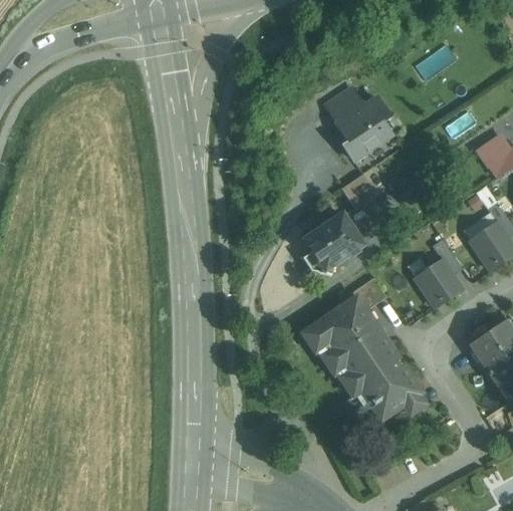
[(350,84),(321,104),(345,141),(339,145),(351,164),(394,137),(383,121),(391,116),(375,94),(362,102),(350,84)]
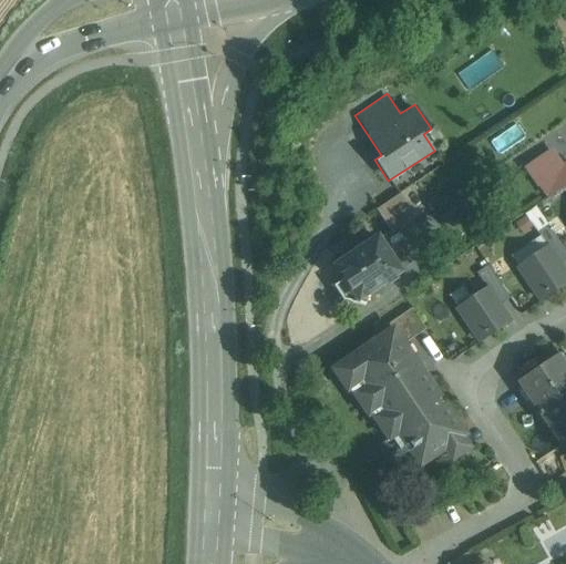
[(521,162),(543,194),(565,177),(565,161),(552,141),(521,162)]
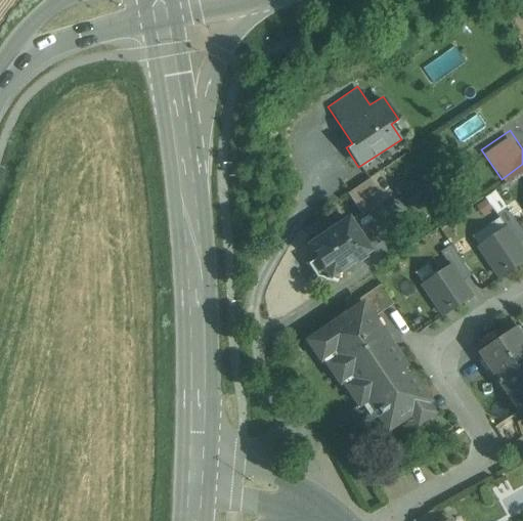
[(367,177),(347,191),(360,213),(382,199),(367,177)]
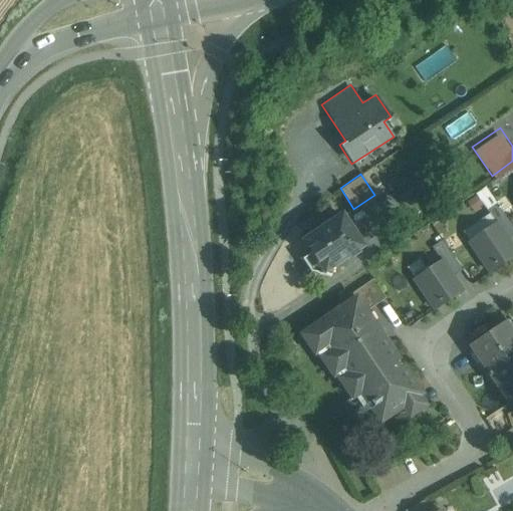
[(341,214),(303,240),(311,252),(303,257),(302,259),(310,270),(316,272),(330,275),(332,265),(362,245),(341,214)]
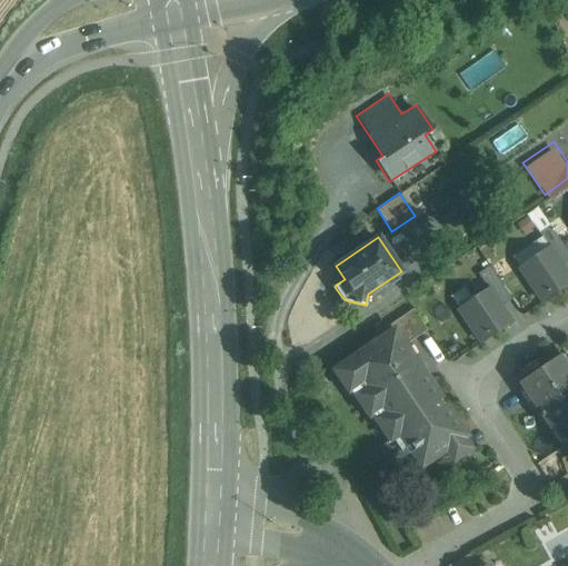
[(519,266),(541,300),(567,281),(567,275),(549,247),(519,266)]
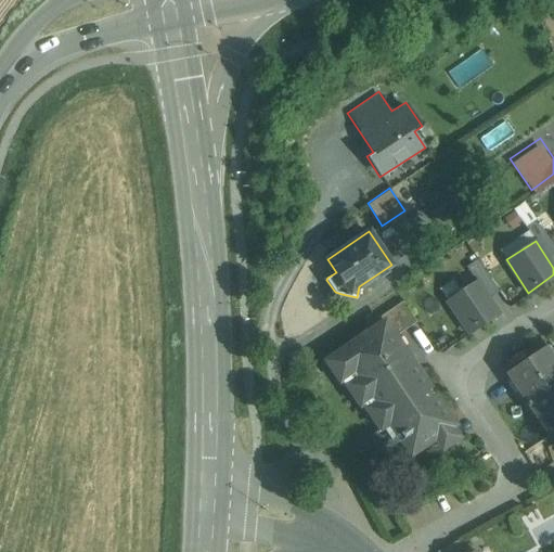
[(476,281),(446,299),(468,333),(499,313),(476,281)]
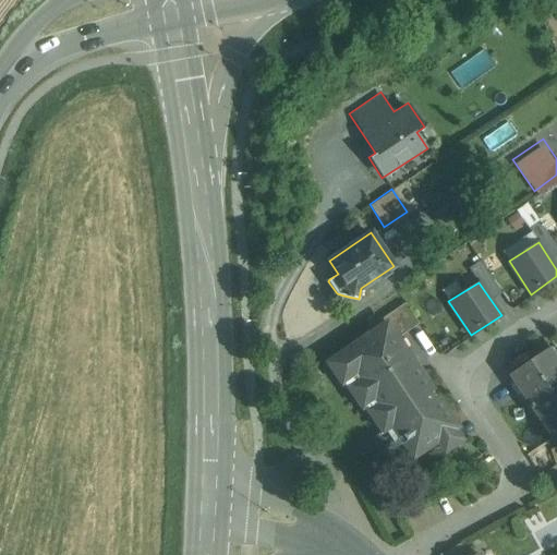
[(404,301),(382,317),(385,323),(386,322),(397,337),(419,322),(404,301)]
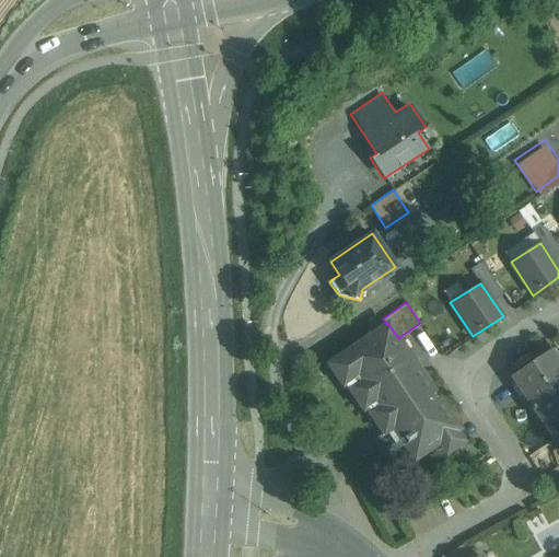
[(398,338),(387,323),(386,324),(329,362),(342,384),(346,382),(363,408),(365,406),(384,431),(393,426),(415,457),(439,441),(445,452),(462,440),(455,430),(458,428),(438,396),(433,401),(429,395),(434,392),(398,338)]
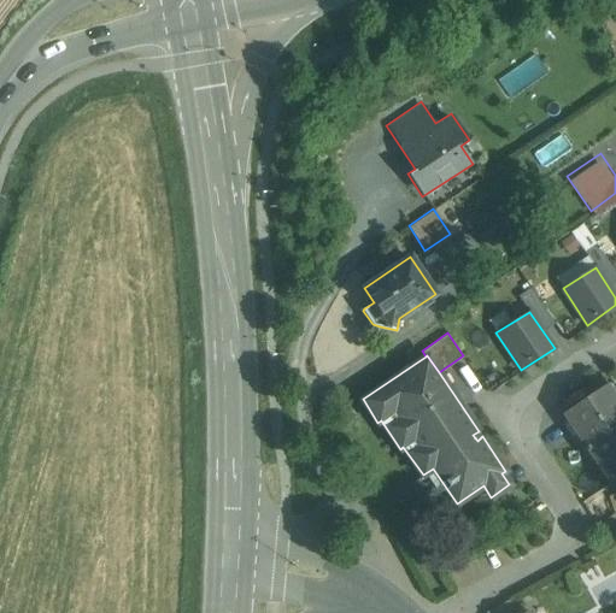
[(615,401),(605,385),(565,412),(587,444),(585,446),(587,451),(590,448),(611,479),(615,476),(615,401)]
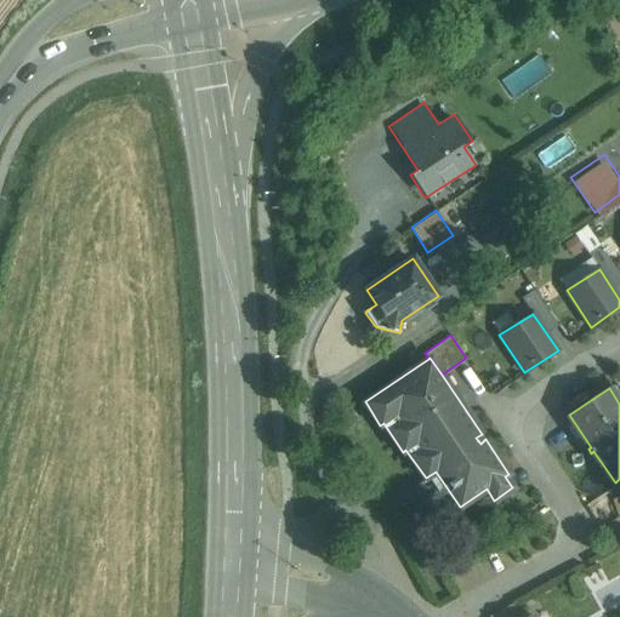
[(619,575),(618,572),(608,578),(598,564),(581,575),(602,609),(619,596),(619,575)]
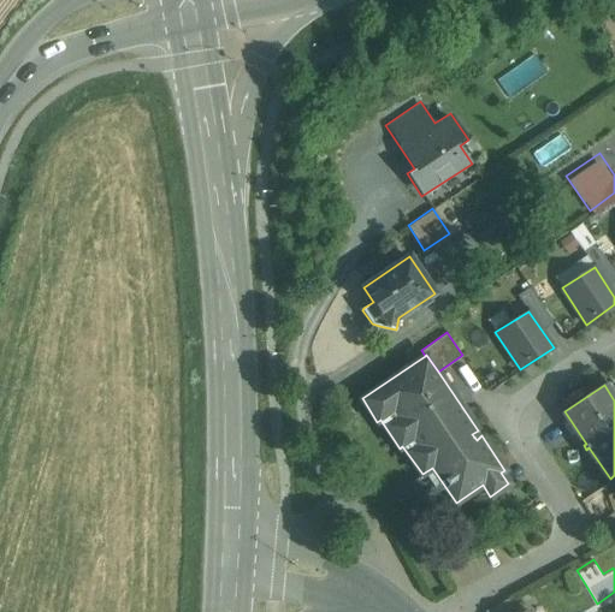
[(515,611),(508,596),(484,610),(485,611),(515,611)]
